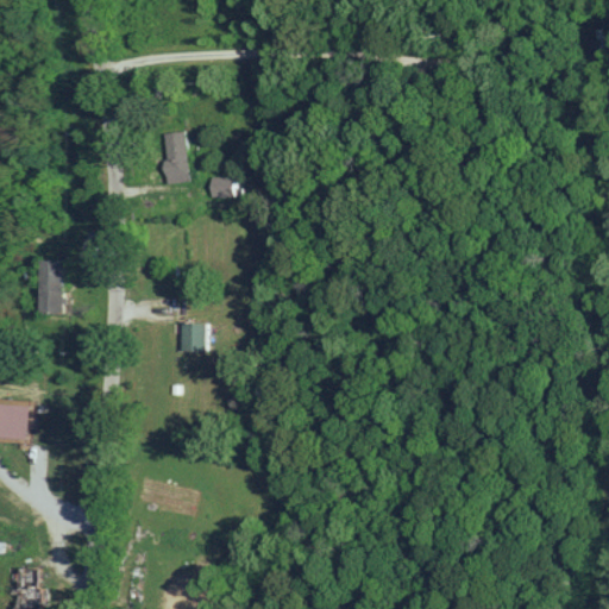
[(187,130),(164,131),(165,181),(188,180),(187,130)]
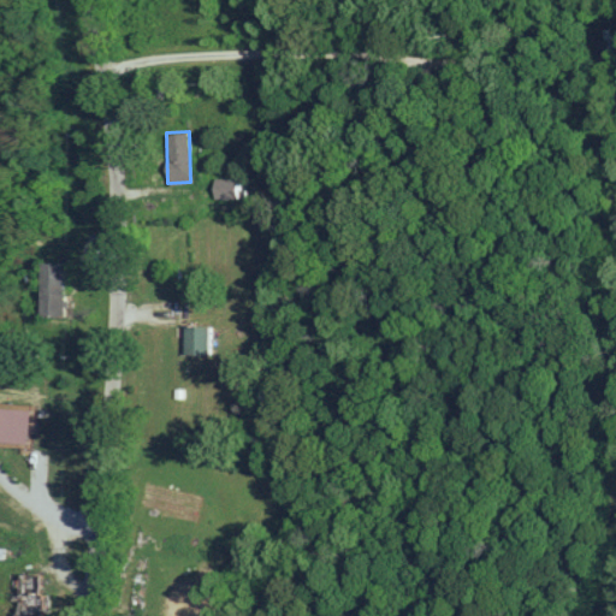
[(213,178),(213,197),(244,199),(246,179),(213,178)]
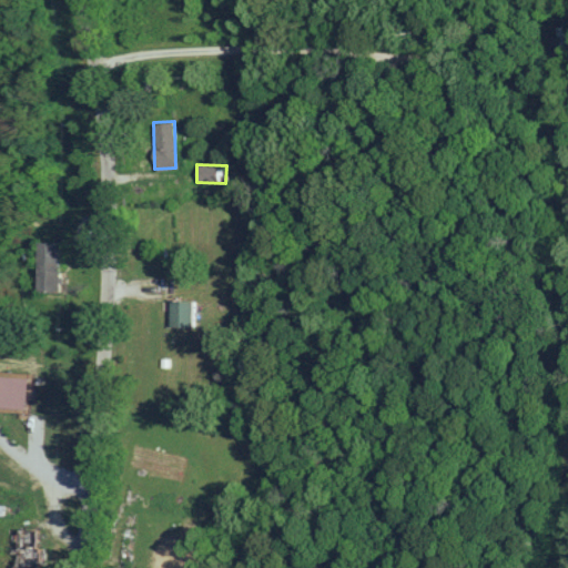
[(36,291),(57,291),(58,242),(37,241),(36,291)]
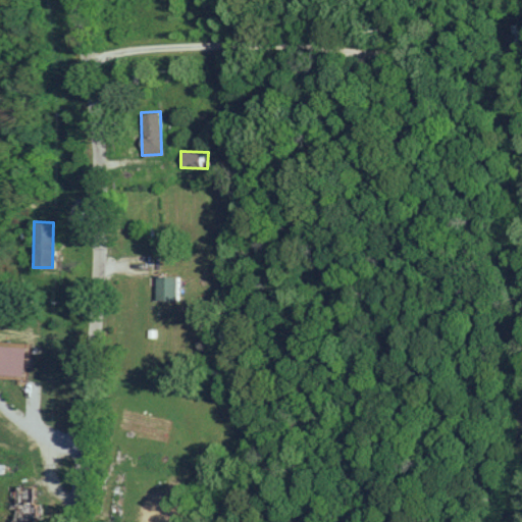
[(155,300),(175,300),(176,276),(156,276),(155,300)]
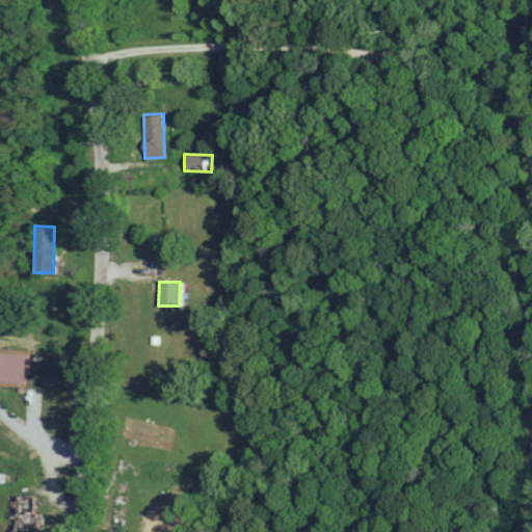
[(0,380),(23,381),(25,352),(0,351),(0,380)]
